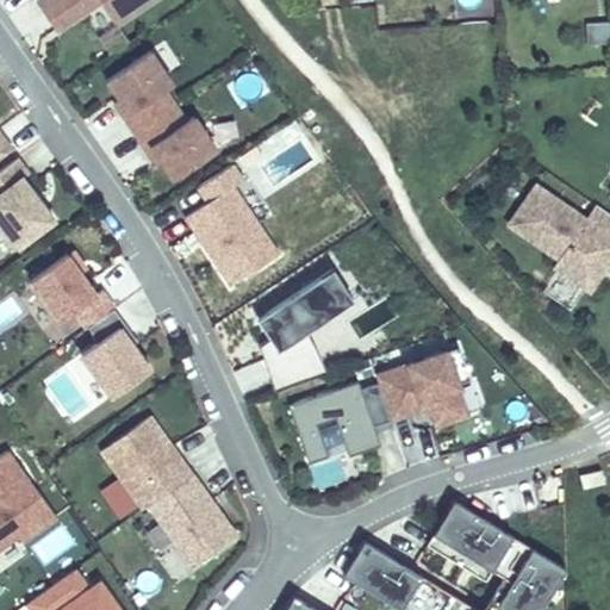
[(154,0),(32,0),(33,0),(55,32),(99,2),(116,26),(154,0)]
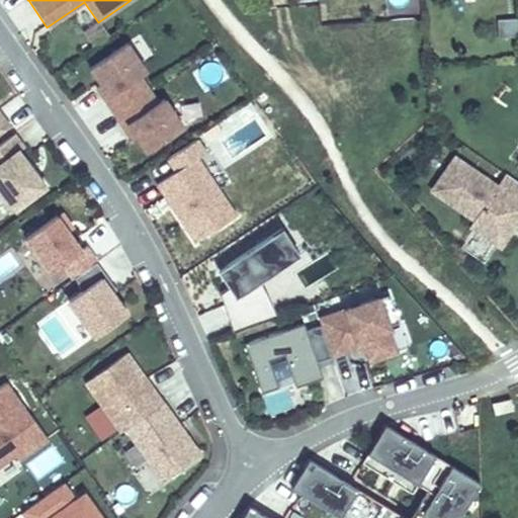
[(149,90),(140,77),(146,73),(126,44),(90,68),(101,84),(109,96),(104,99),(114,113),(149,90)]
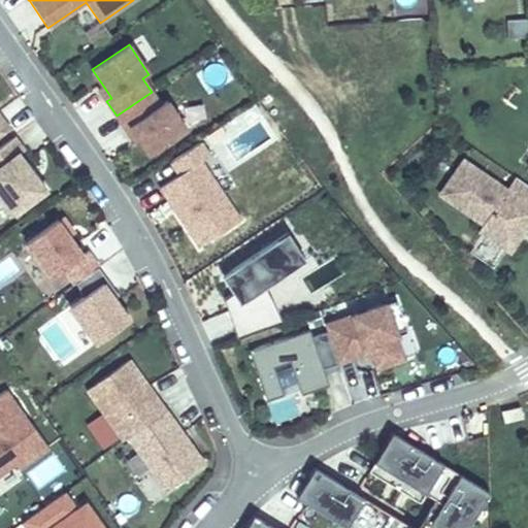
[(111,98),(103,86),(99,89),(106,101),(111,98)]
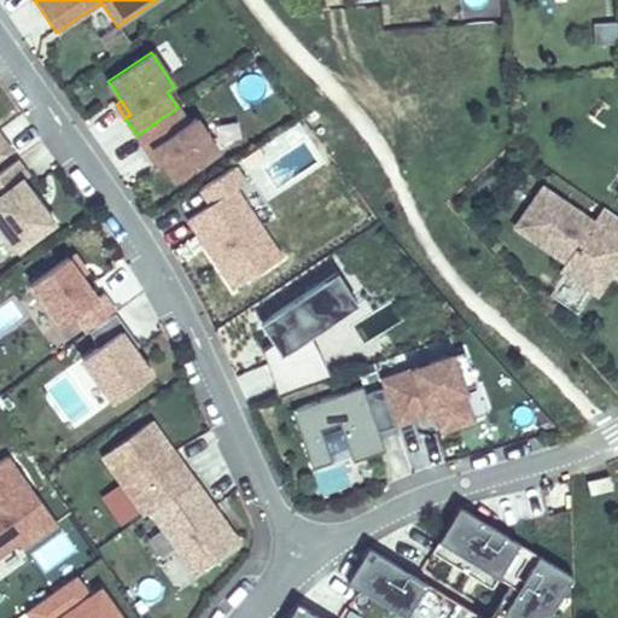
[(219,153),(196,118),(188,124),(178,108),(136,135),(147,152),(153,149),(162,163),(175,182),(219,153)]
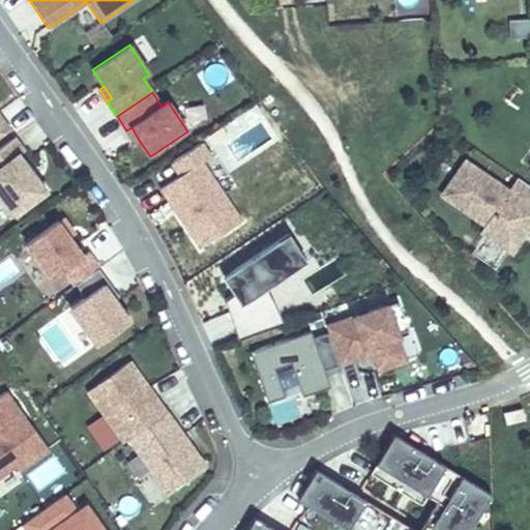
[(139,140),(131,127),(126,130),(135,143),(139,140)]
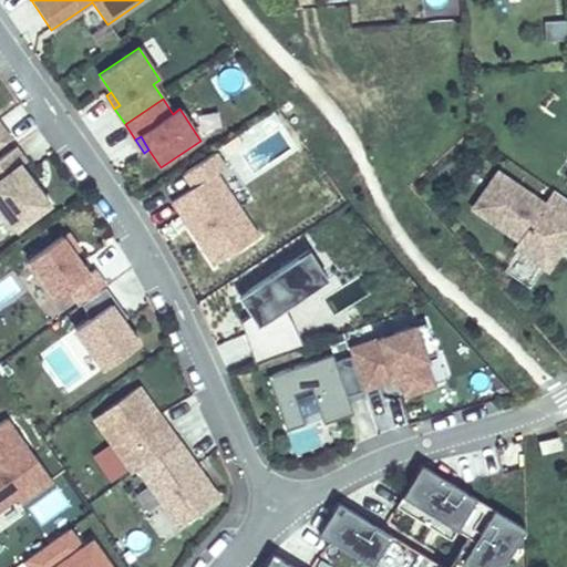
[(49,205),(21,165),(27,162),(16,147),(0,158),(0,207),(16,229),(49,205)]
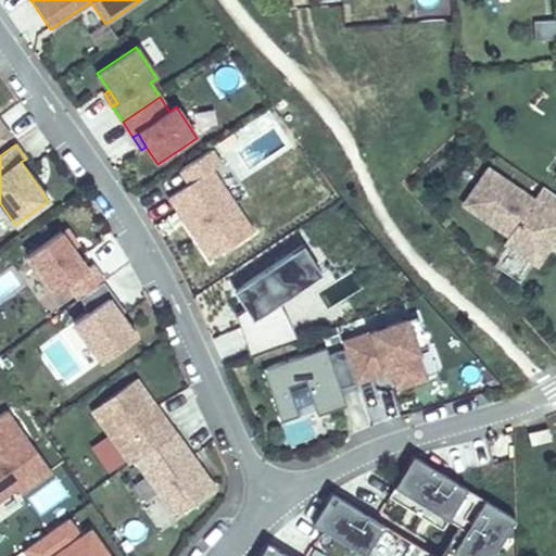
[(223,162),(212,144),(175,169),(184,181),(163,197),(209,261),(255,229),(214,167),(223,162)]
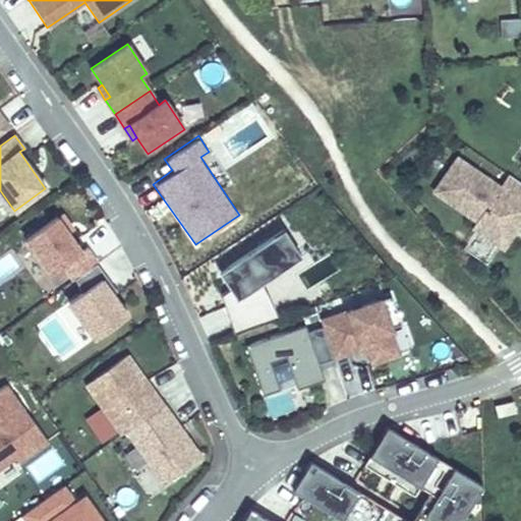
[(503,247),(520,221),(520,183),(508,174),(500,186),(457,157),(433,190),(476,220),(472,226),(503,247)]
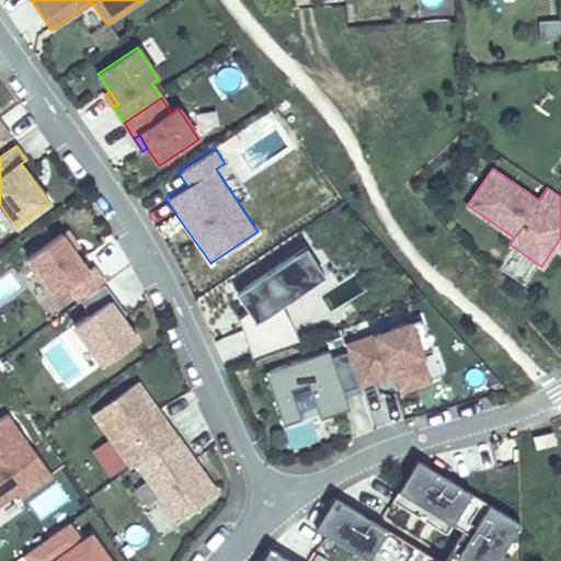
[(15,227),(0,205),(0,217),(10,231),(15,227)]
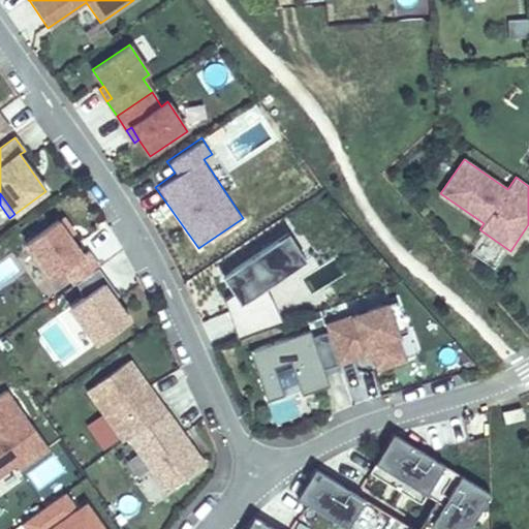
[(75,234),(63,217),(58,221),(70,238),(75,234)]
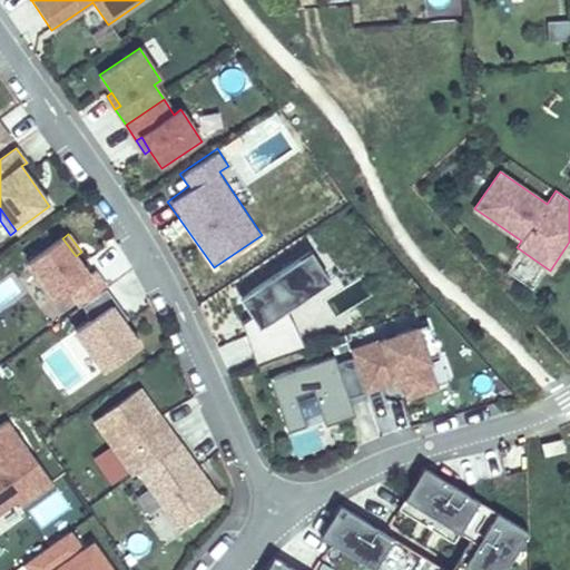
[(107,288),(96,272),(90,275),(76,256),(62,238),(29,263),(56,301),(69,292),(80,307),(82,306),(107,288)]
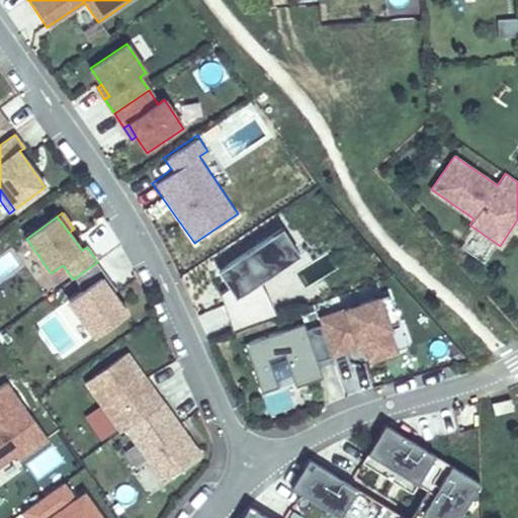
[(305,254),(279,221),(216,266),(229,285),(220,290),(233,328),(276,313),(262,279),(305,254)]
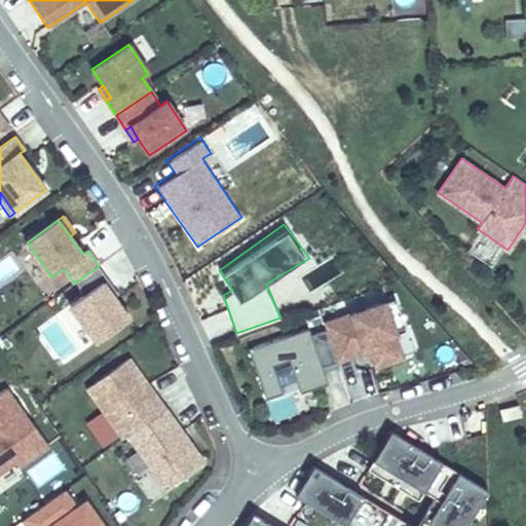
[(97,343),(129,317),(114,298),(104,283),(108,279),(99,266),(76,283),(84,295),(70,306),(97,343)]
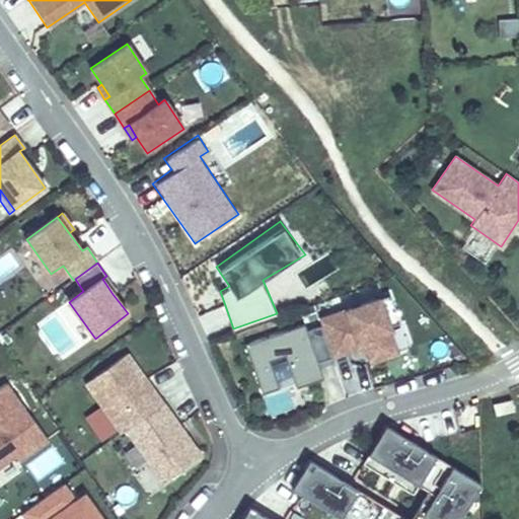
[(118,290),(106,276),(102,279),(113,294),(118,290)]
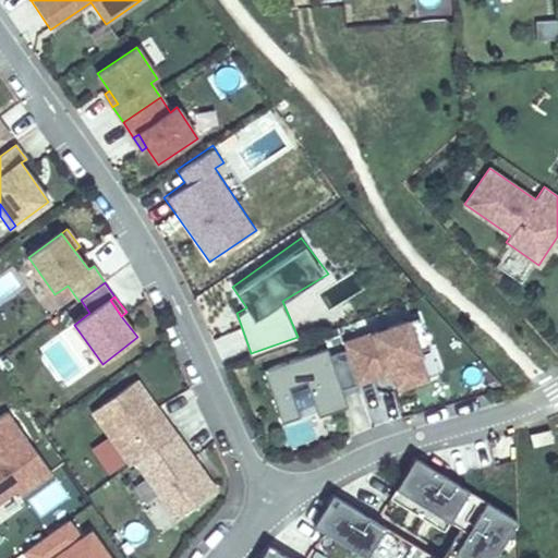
[(348,355),(358,385),(388,374),(396,377),(400,390),(428,380),(417,353),(419,350),(429,346),(419,316),(372,332),(376,346),(348,355)]
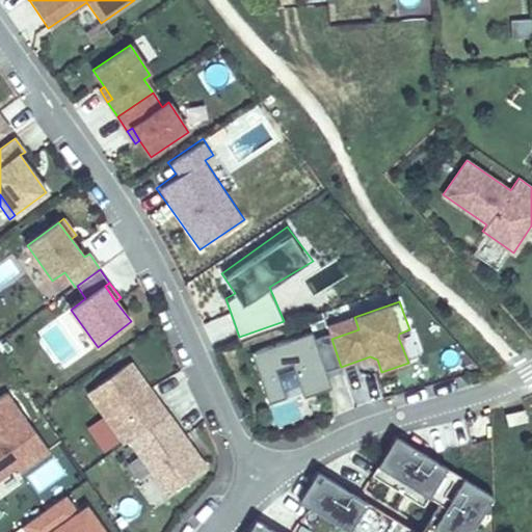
[(329,333),(331,339),(358,329),(354,317),(327,327),(329,333)]
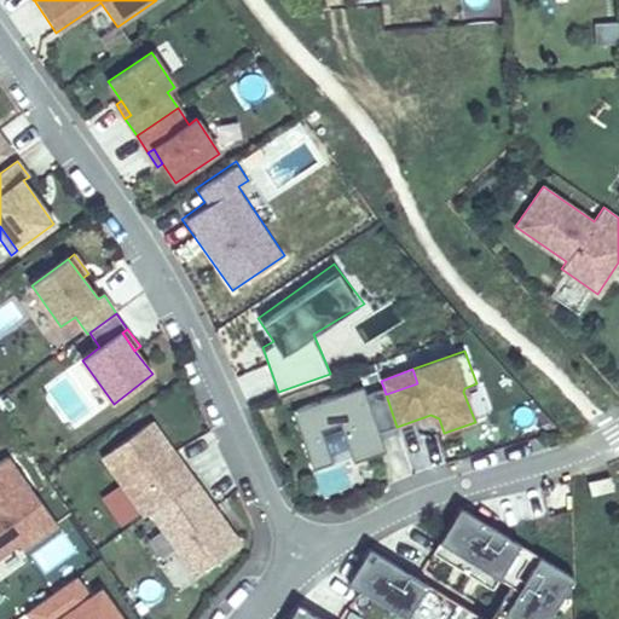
[(379,432),(397,427),(386,394),(383,387),(365,393),(363,386),(293,411),(313,469),(333,463),(322,431),(340,424),(353,462),(386,451),(379,432)]
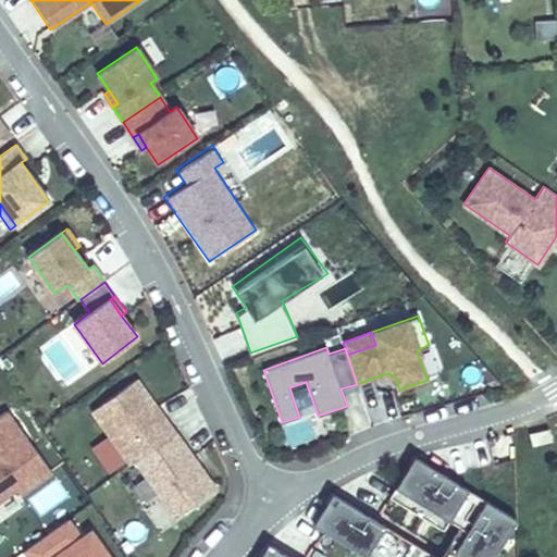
[(131,465),(135,460),(174,432),(136,380),(93,411),(131,465)]
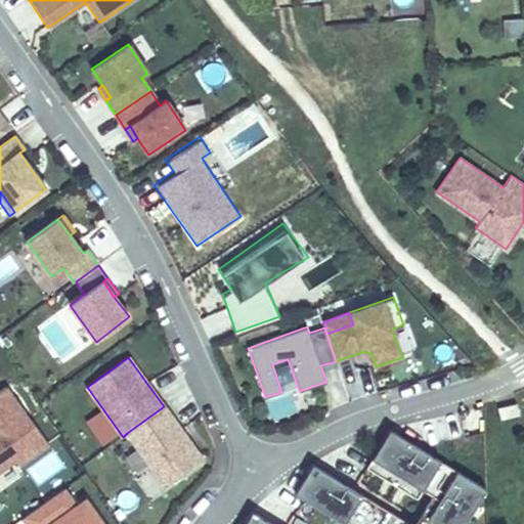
[(49,444),(5,383),(0,386),(0,469),(13,460),(18,467),(49,444)]
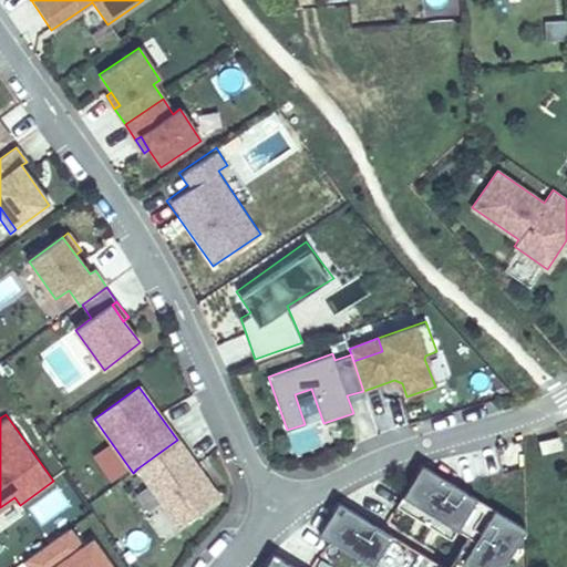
[(560,439),(537,444),(540,459),(564,453),(560,439)]
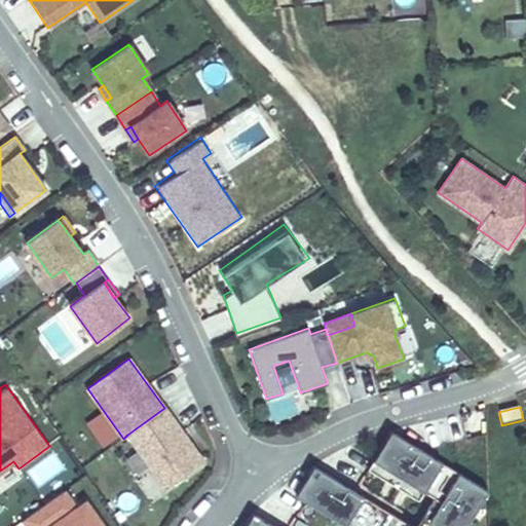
[(203,461),(164,408),(127,435),(166,489),(203,461)]
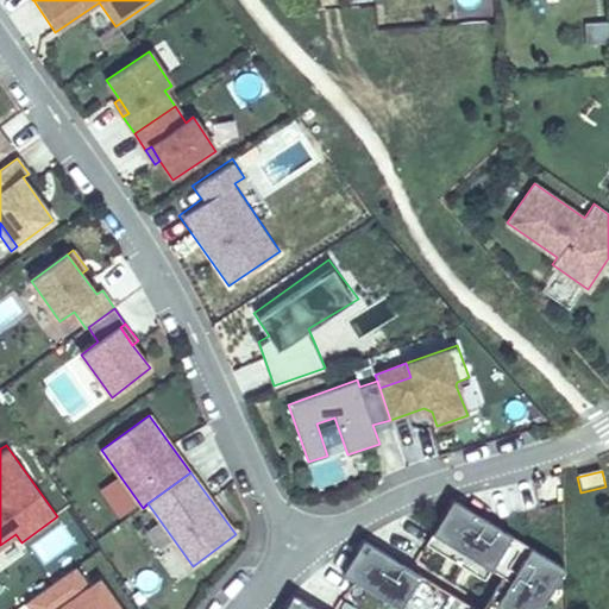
[(539,608),(565,569),(452,501),(432,534),(502,577),(510,582),(493,608),(475,608),(363,540),(343,575),(399,608),(314,608),(293,595),(283,608),(539,608)]
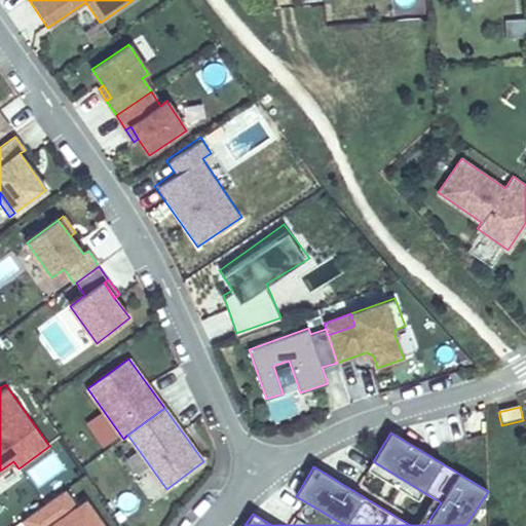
[(42,495),(79,471),(62,445),(25,470),(42,495)]
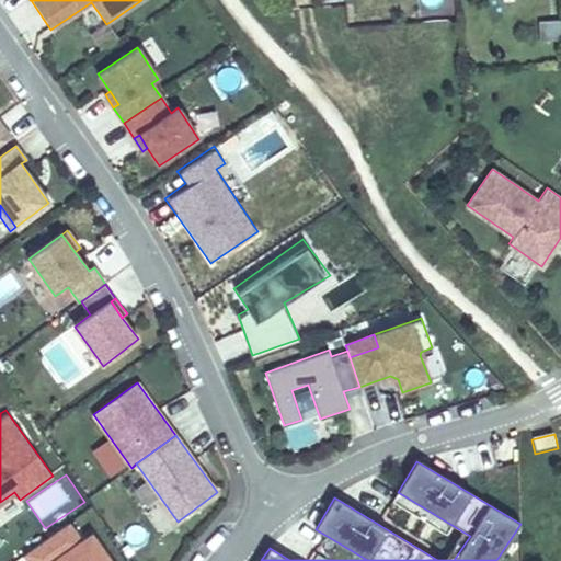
[(79,534),(68,519),(20,553),(25,560),(115,560),(93,529),(79,534)]
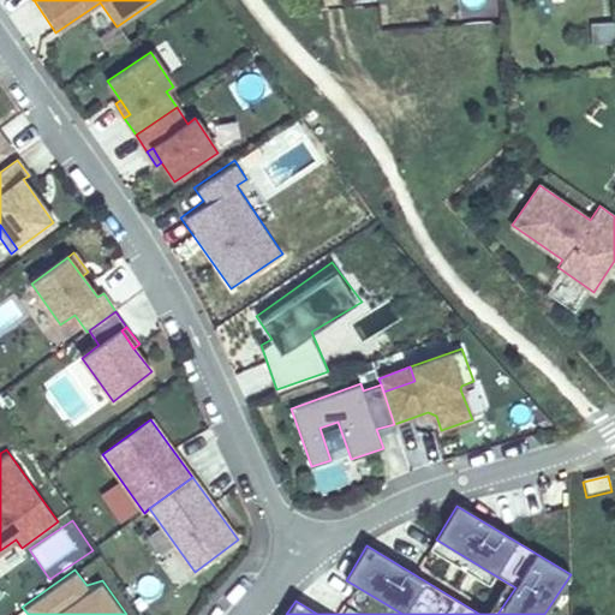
[(497,614),(515,587),(507,583),(487,614),(497,614)]
